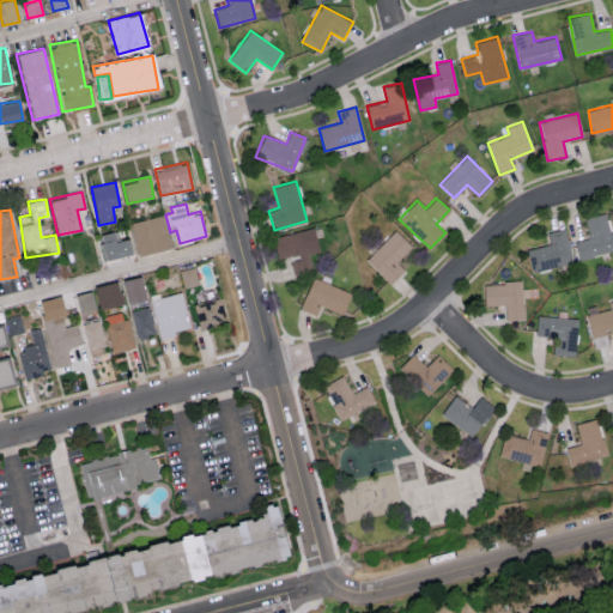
[(584,218),(589,238),(575,242),(580,259),(612,250),(612,241),(606,212),(584,218)]
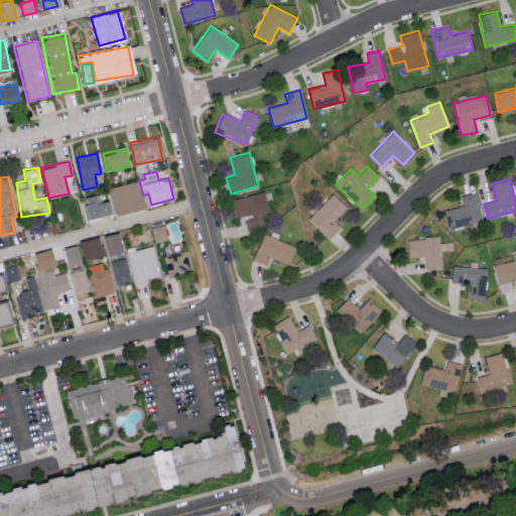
[(109,187),(117,216),(143,208),(136,180),(109,187)]
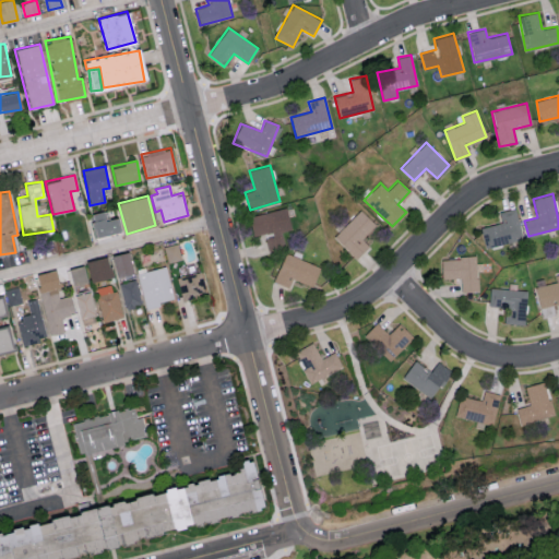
[(253,237),(265,235),(269,250),(284,247),(281,232),(290,229),(286,207),(249,216),(253,237)]
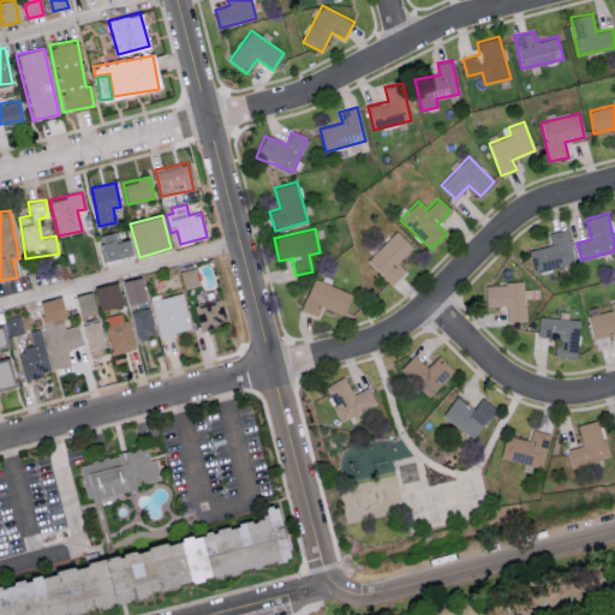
[(533,273),(575,263),(567,228),(549,233),(551,245),(529,250),(533,273)]
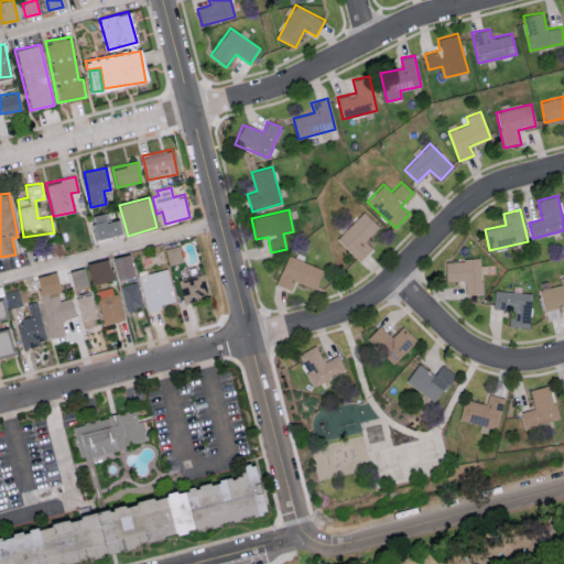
[(359,260),(371,247),(365,241),(379,226),(364,212),(337,239),(359,260)]
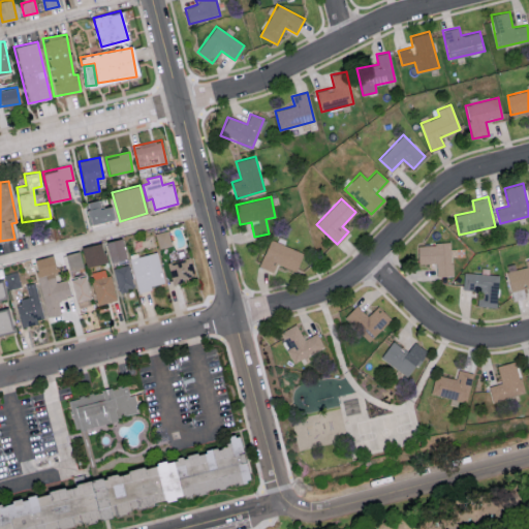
[(99,209),(96,199),(84,204),(90,225),(114,219),(111,206),(99,209)]
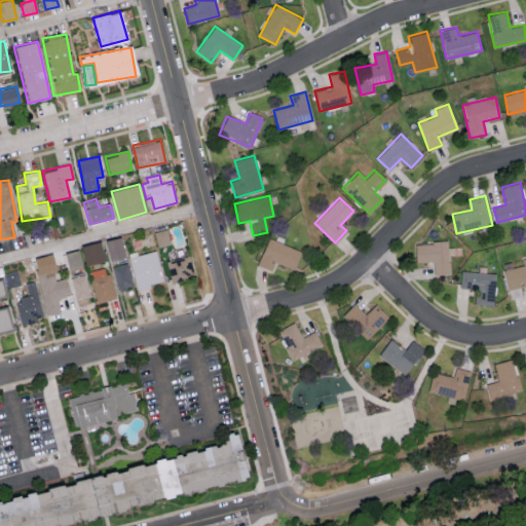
[(154,231),(158,247),(171,243),(166,228),(154,231)]
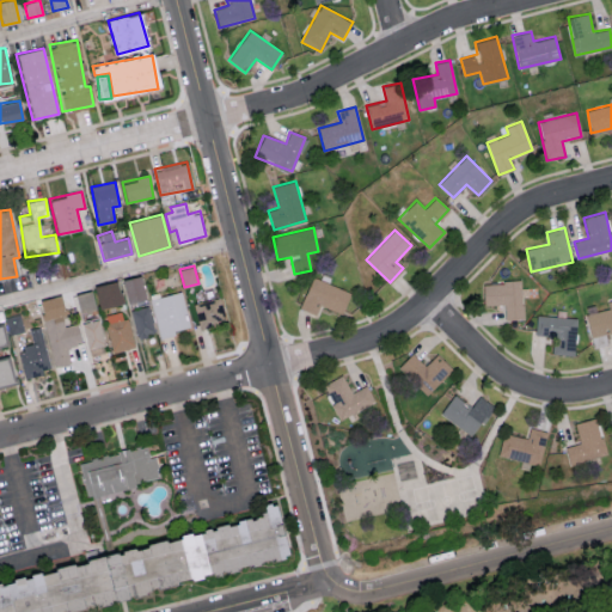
[(145,300),(140,276),(122,280),(127,304),(145,300)]
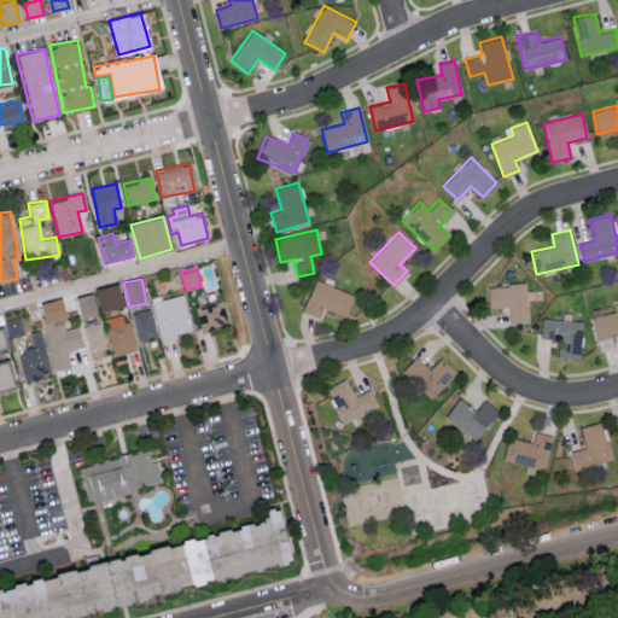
[(302,312),(319,318),(324,308),(344,318),(354,295),(315,279),(302,312)]
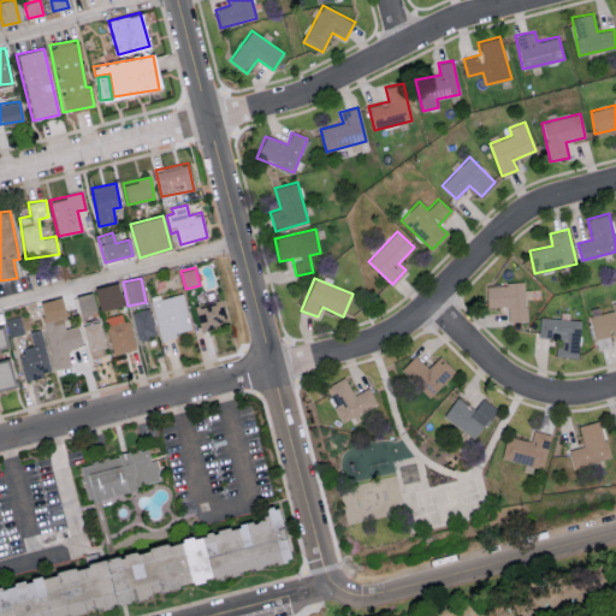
[(94,288),(99,312),(123,306),(118,283),(94,288)]
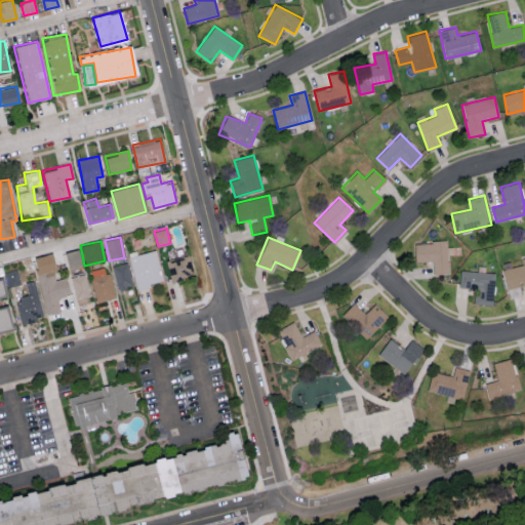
[(413,242),(414,261),(433,260),(433,275),(449,274),(448,254),(452,254),(452,246),(446,247),(446,241),(413,242)]
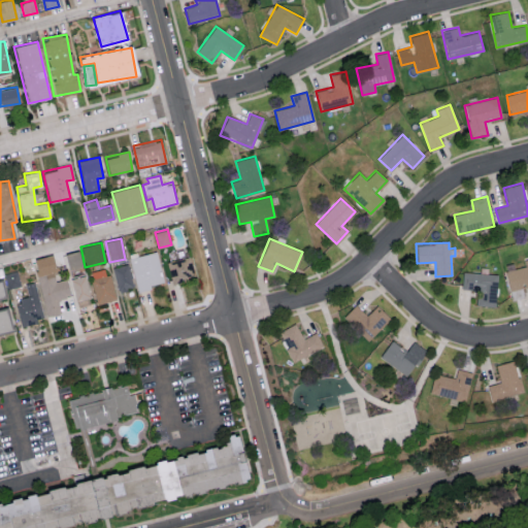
[(64,254),(68,270),(83,267),(78,251),(64,254)]
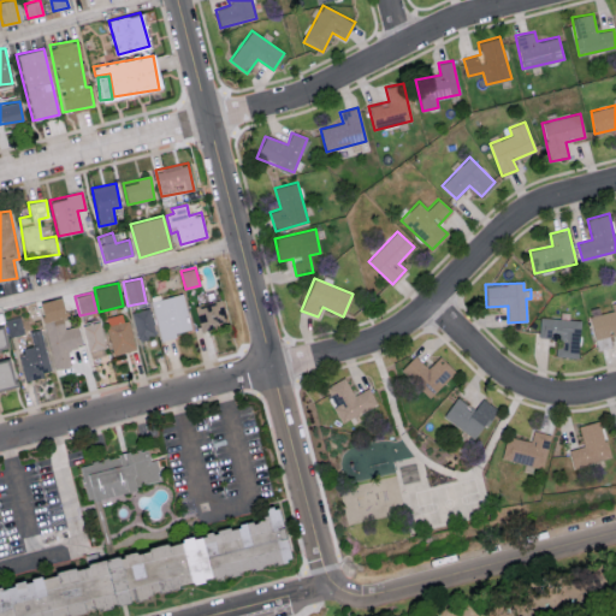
[(161,338),(191,331),(183,292),(152,300),(161,338)]
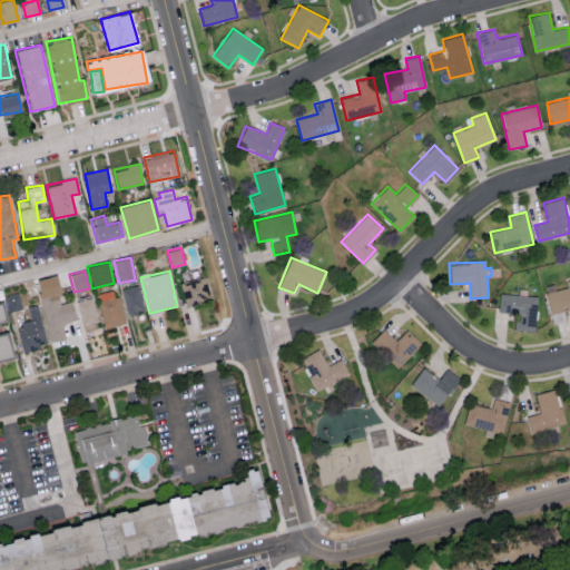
[(38,278),(48,341),(66,338),(64,323),(76,321),(72,301),(61,303),(57,276),(38,278)]
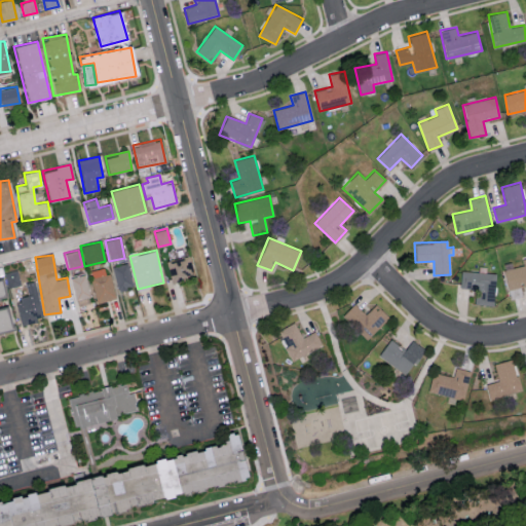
[(172,283),(194,276),(189,255),(166,261),(172,283)]
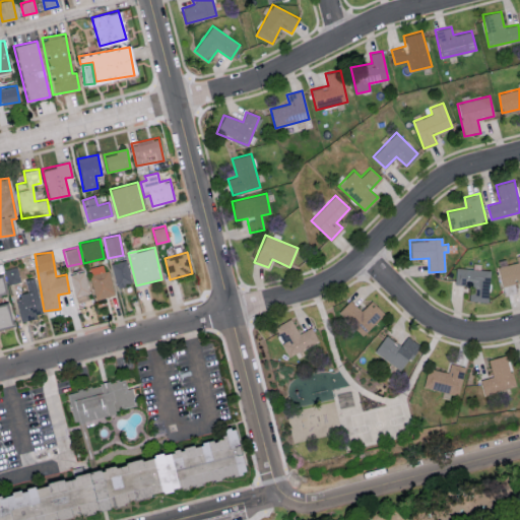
[(504,296),(516,294),(514,282),(519,280),(519,254),(516,255),(517,263),(498,266),(504,296)]
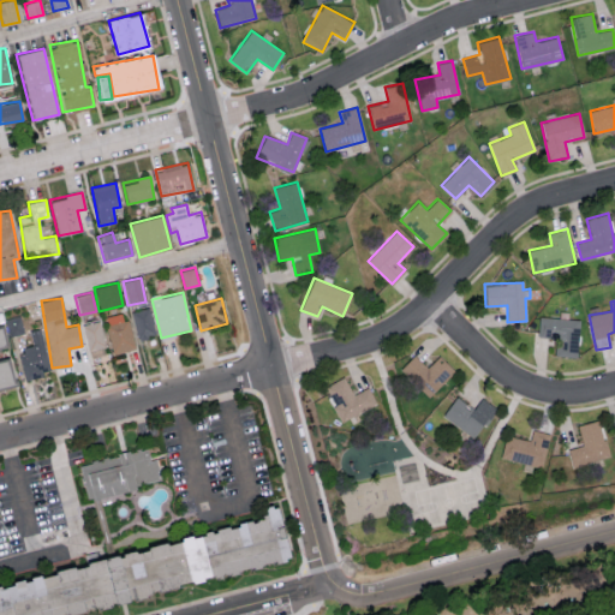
[(137,340),(155,338),(150,308),(132,311),(137,340)]
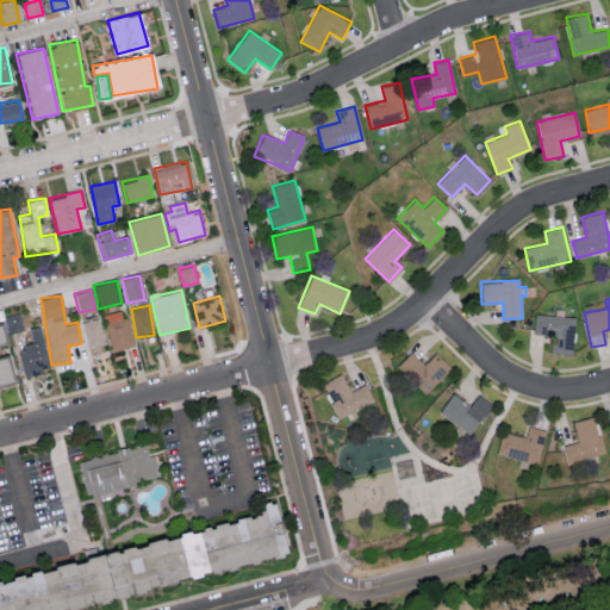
[(134,347),(124,309),(104,313),(112,352),(134,347)]
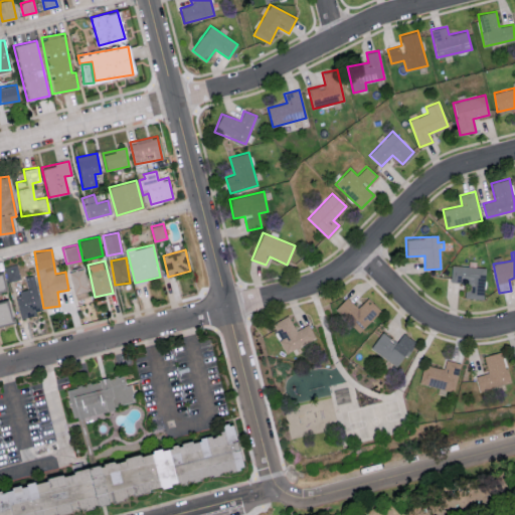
[(8,282),(20,278),(16,264),(4,268),(8,282)]
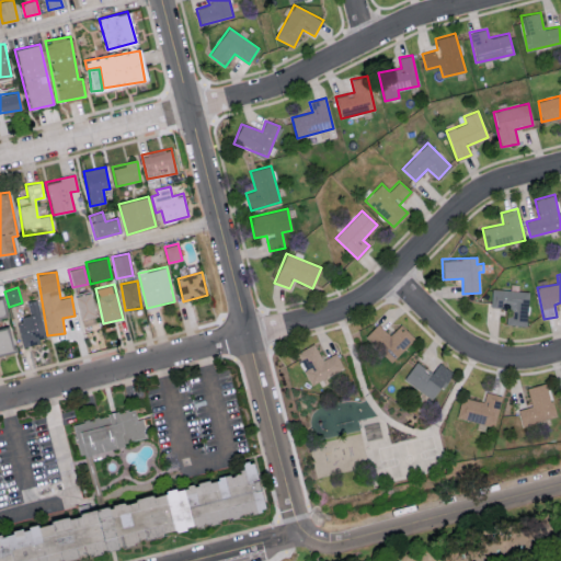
[(490,307),(507,309),(506,324),(525,327),(529,292),(492,288),(490,307)]
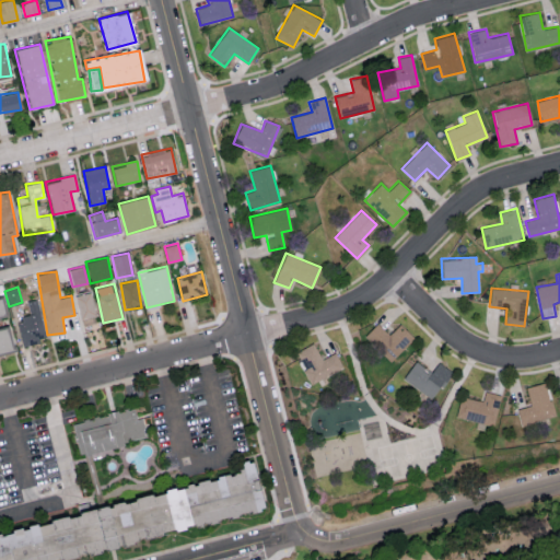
[(76,295),(82,326),(96,323),(91,292),(76,295)]
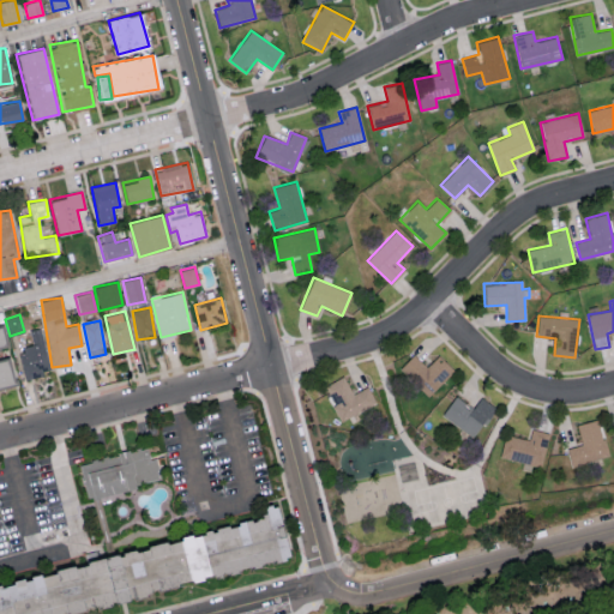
[(25,378),(52,372),(41,327),(29,330),(32,344),(18,348),(25,378)]
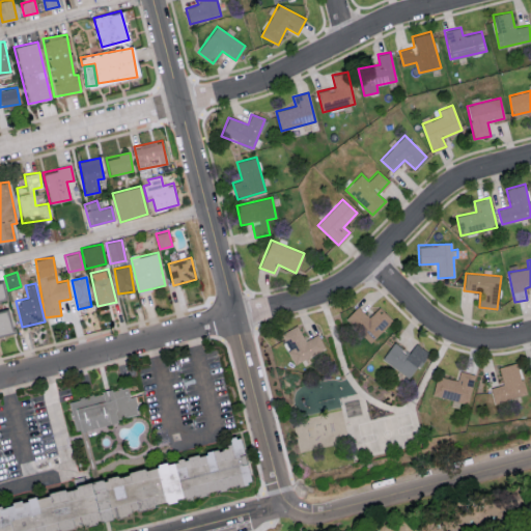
[(380,307),(368,317),(358,306),(345,317),(369,343),(392,322),(380,307)]
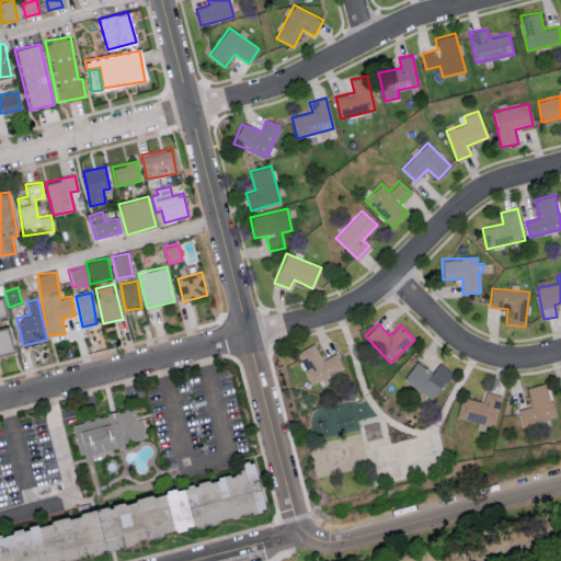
[(0,329),(0,351),(12,348),(8,328),(0,329)]
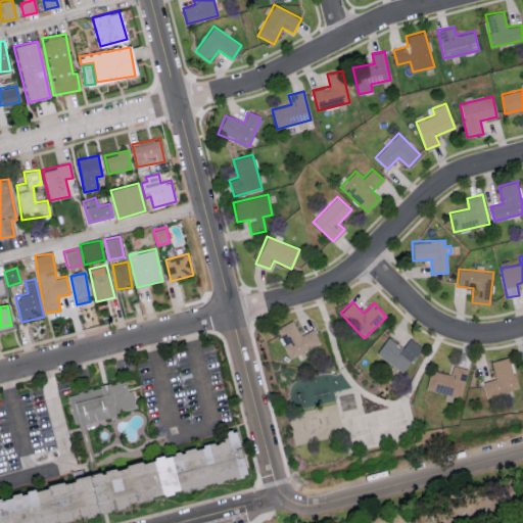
[(321,342),(313,329),(300,335),(292,320),(276,329),(291,359),(321,342)]
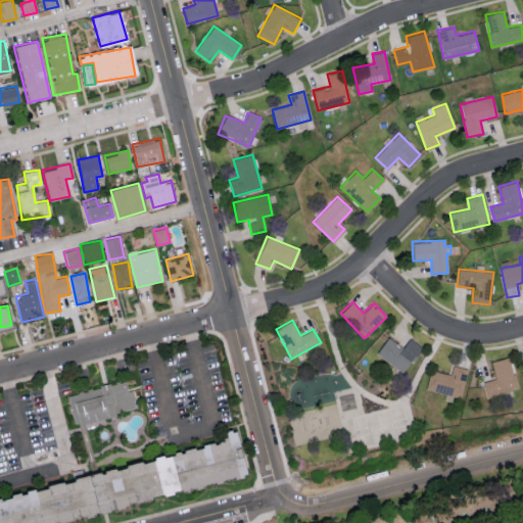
[(421,346),(409,338),(402,347),(387,337),(376,354),(403,373),(421,346)]
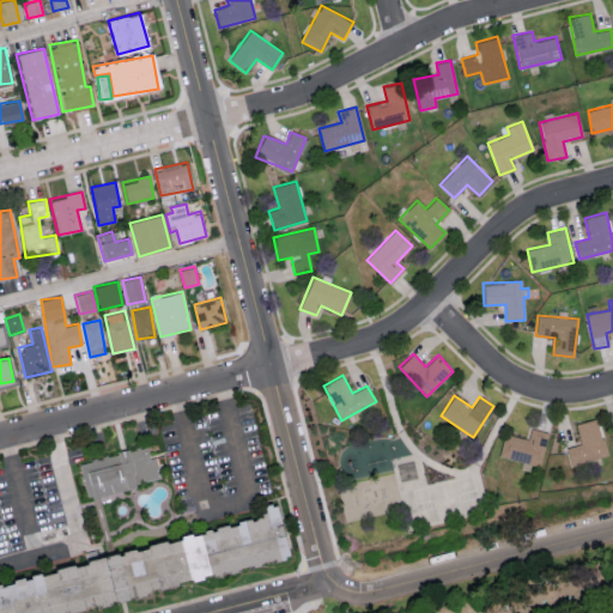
[(575,424),(581,444),(565,448),(566,451),(551,455),(554,469),(606,457),(598,418),(575,424)]
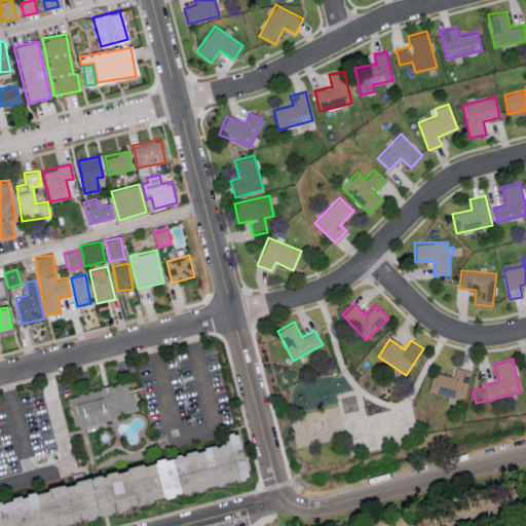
[(453,377),(434,372),(428,391),(462,401),(471,371),(455,367),(453,377)]
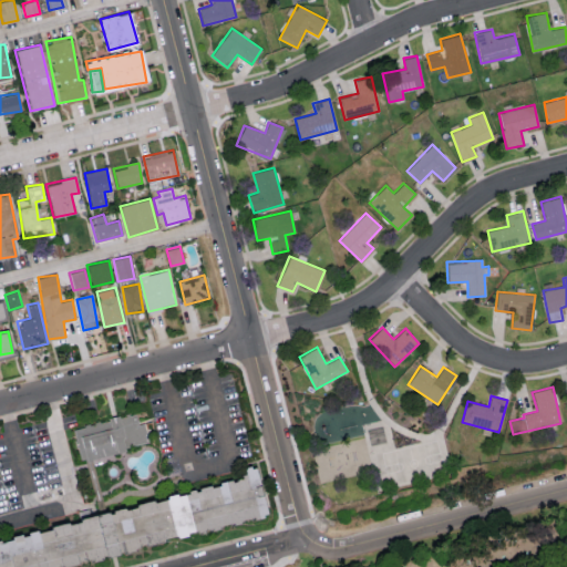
[(72,429),(136,413),(138,423),(143,422),(148,443),(80,461),(72,429)]
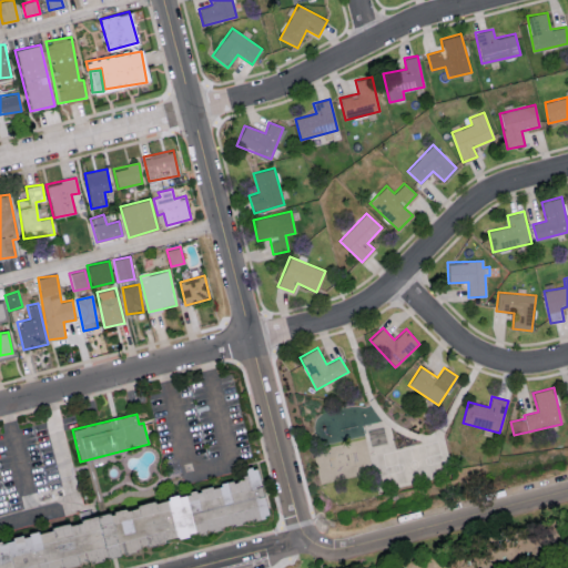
[(367,432),(382,428),(384,435),(369,438),(367,432)]
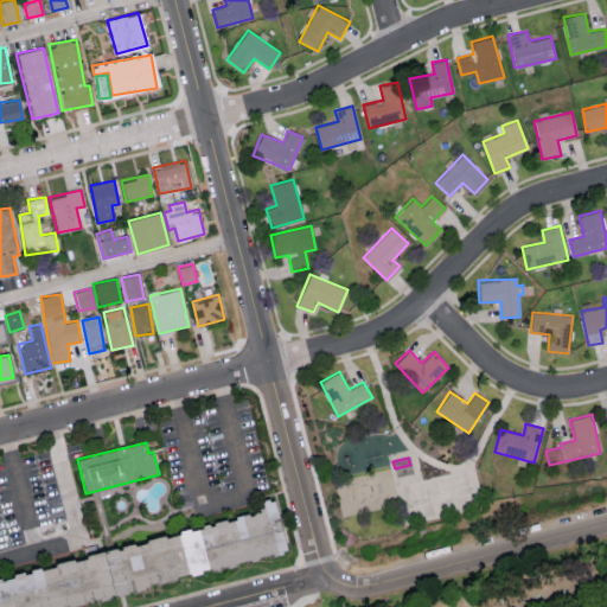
[(0,606),(0,574),(261,508),(260,504),(270,502),(285,553),(72,606),(0,606)]
